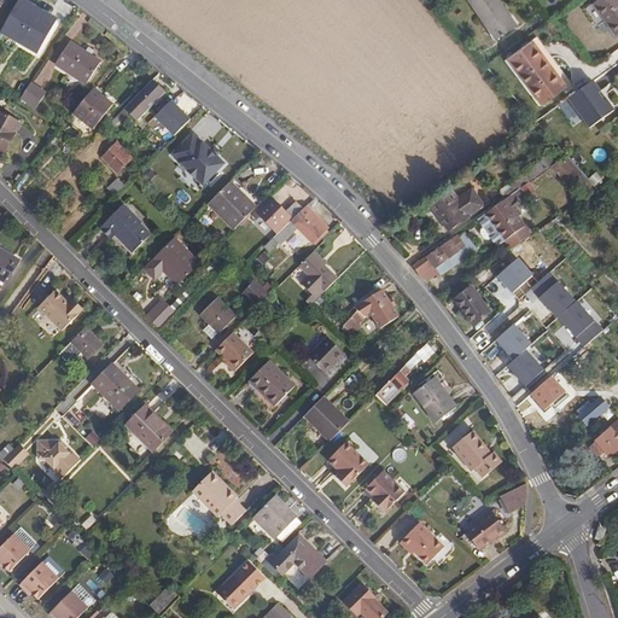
[(497,0),(467,0),(496,40),(516,25),(497,0)]
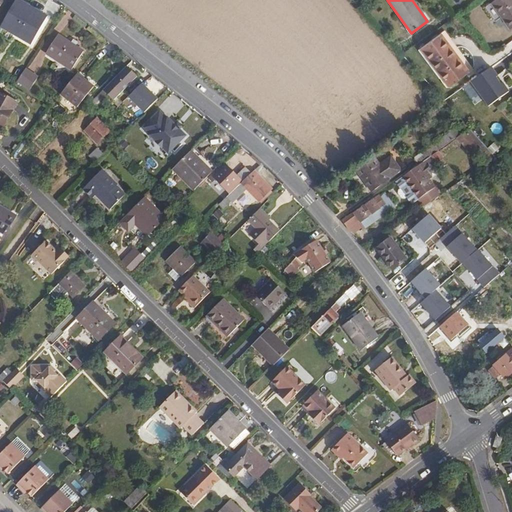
[(511,0),(493,0),(491,2),(509,28),(511,26),(511,0)]
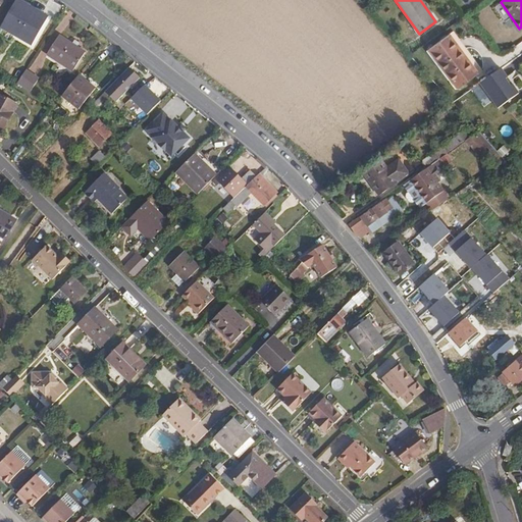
[(14,36),(13,39),(23,45),(25,42),(32,45),(43,25),(27,16),(19,12),(8,32),(14,36)]
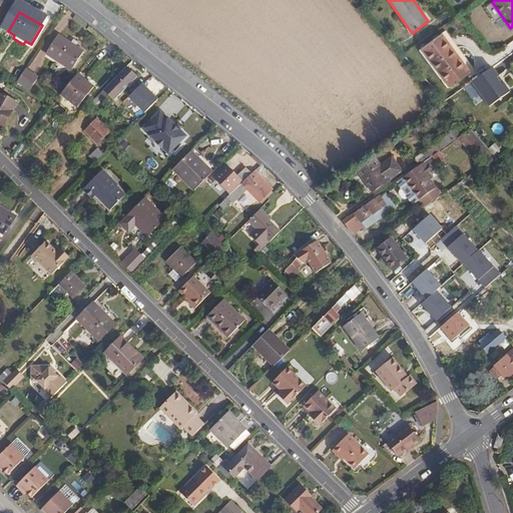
[(446,30),(442,33),(465,65),(469,62),(446,30)]
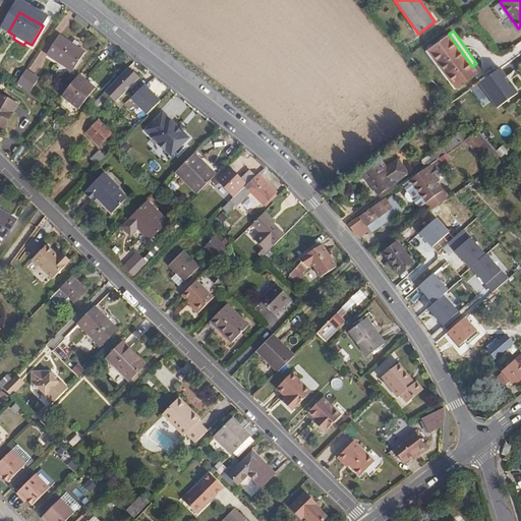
[(7,32),(1,43),(9,47),(13,39),(14,36),(8,32),(7,32)]
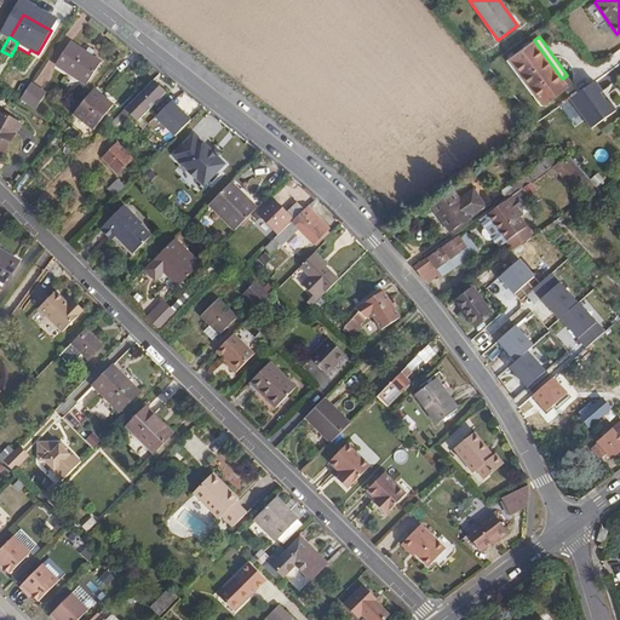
[(562,79),(534,40),(507,61),(540,107),(564,90),(568,87),(562,79)]
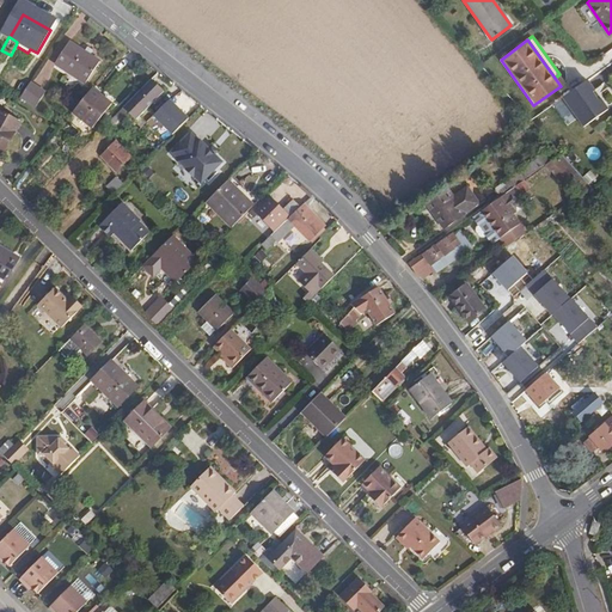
[(83,51),(77,48),(67,42),(53,63),(84,83),(97,62),(83,51)]
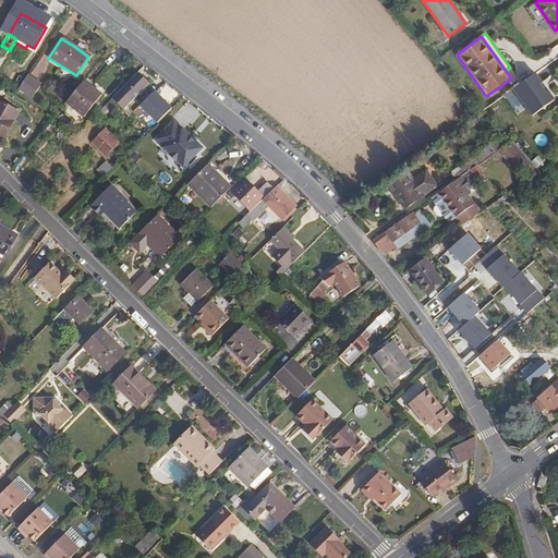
[(122,110),(148,84),(136,72),(107,100),(97,110),(100,113),(113,100),(122,110)]
